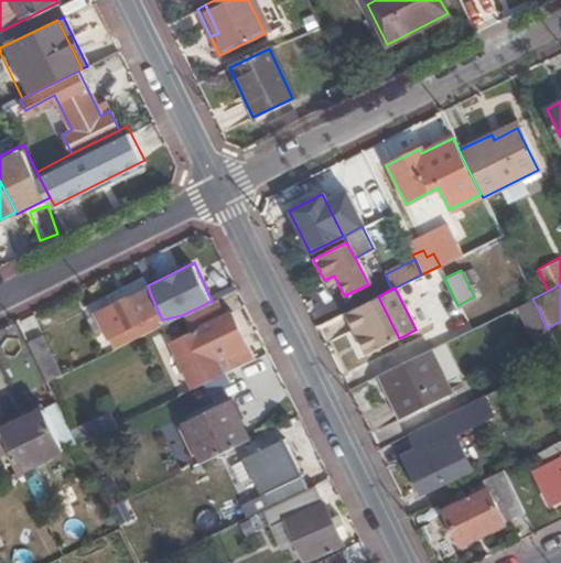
[(98,324),(107,340),(109,345),(162,320),(151,295),(97,322),(98,324)]
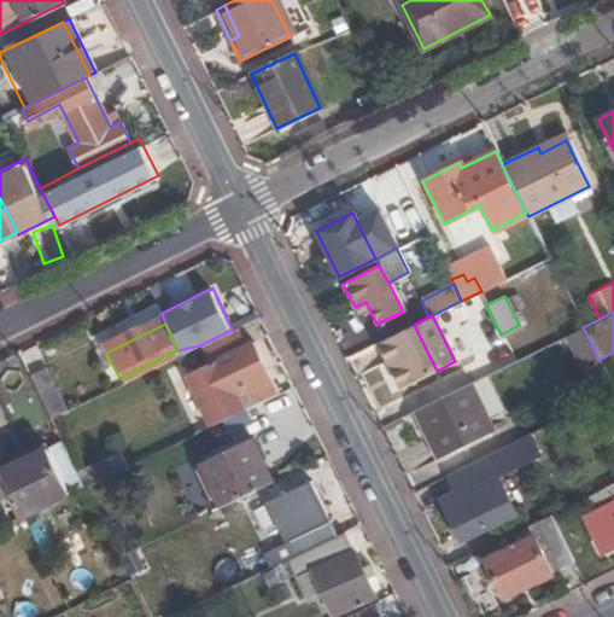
[(437,371),(414,325),(378,343),(401,389),(437,371)]
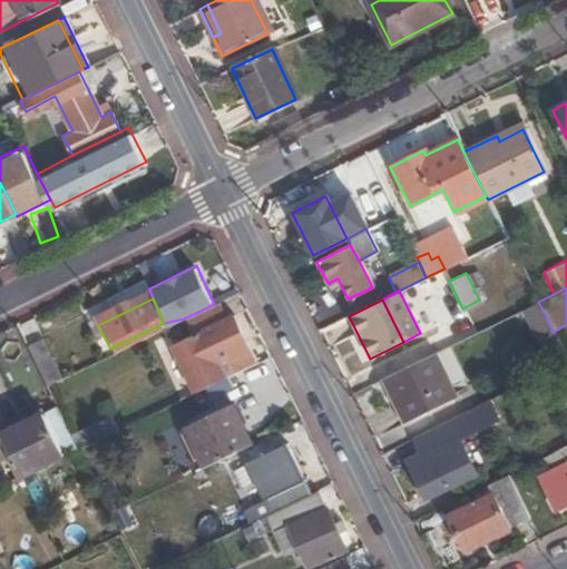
[(227,319),(220,302),(214,304),(184,319),(192,334),(227,319)]
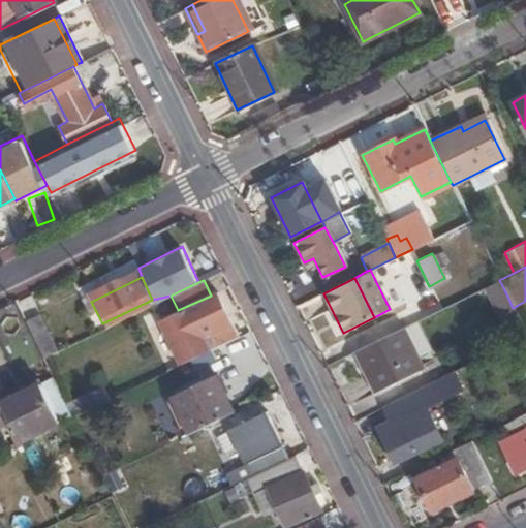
[(513,308),(504,289),(488,298),(497,317),(514,308),(513,308)]
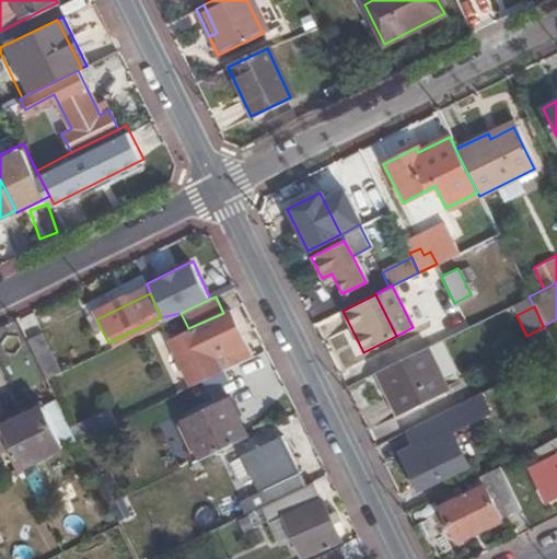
[(166,338),(189,387),(252,356),(230,310),(223,313),(188,328),(166,338)]
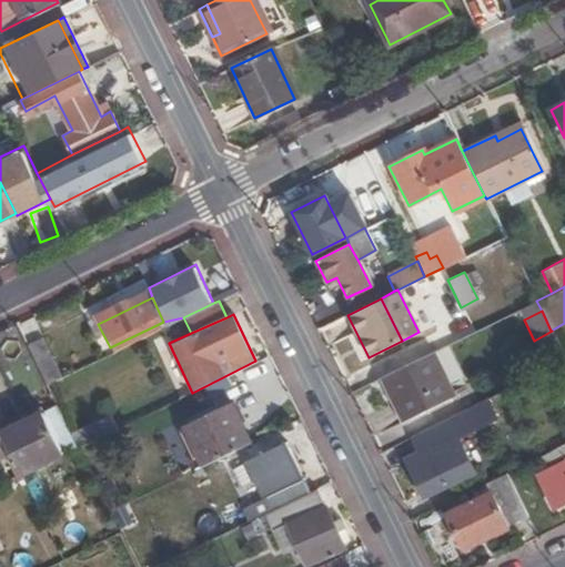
[(99,347),(108,343),(99,326),(91,330),(99,347)]
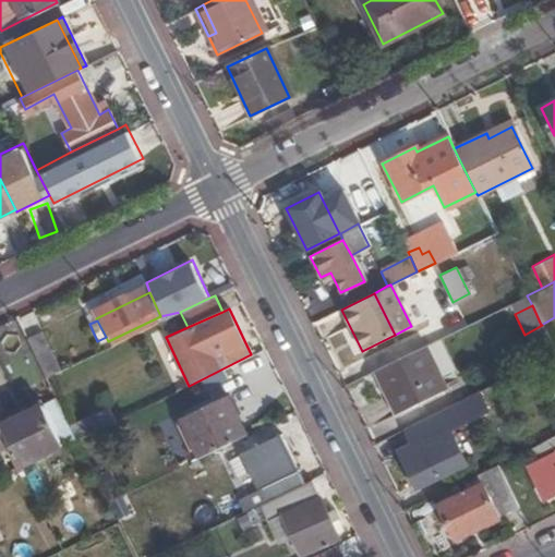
[(38,331),(23,339),(44,379),(58,372),(38,331)]
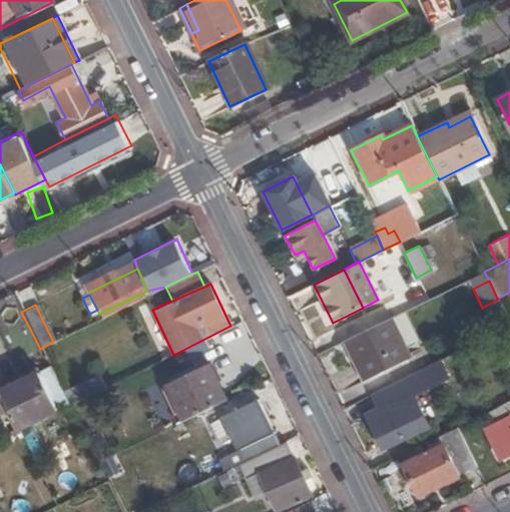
[(483,318),(489,332),(509,322),(502,308),(483,318)]
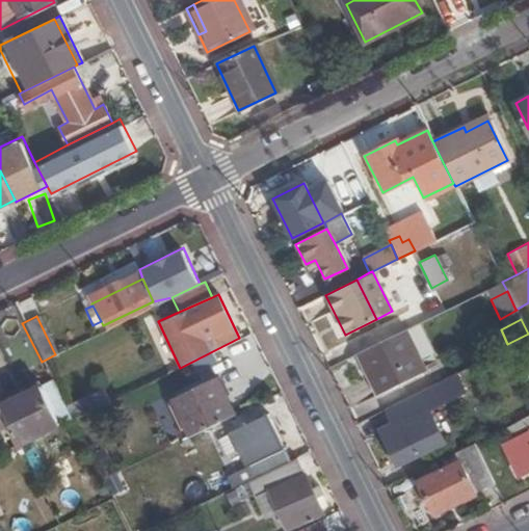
[(400,332),(353,354),(374,397),(421,374),(400,332)]
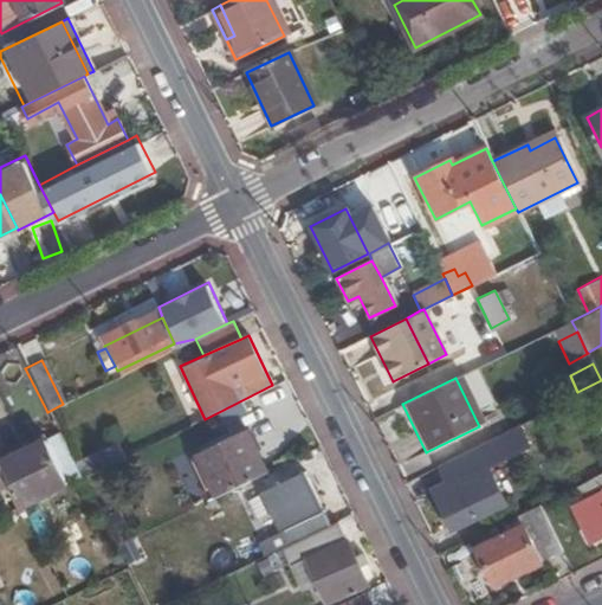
[(442,484),(427,490),(445,529),(498,504),(480,465),(526,445),(516,423),(434,464),(442,484)]
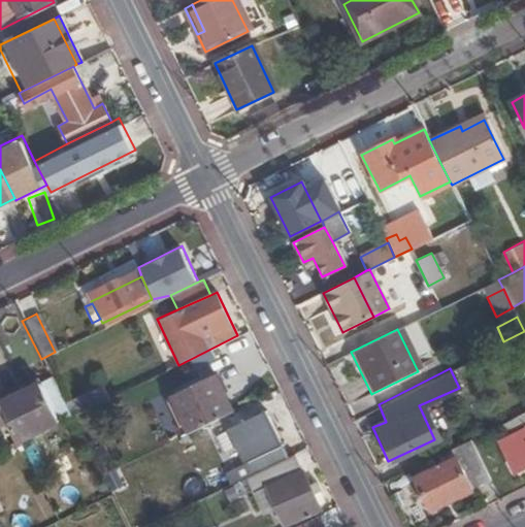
[(199,427),(225,414),(217,396),(223,394),(212,374),(170,395),(173,402),(188,432),(191,430),(199,427)]
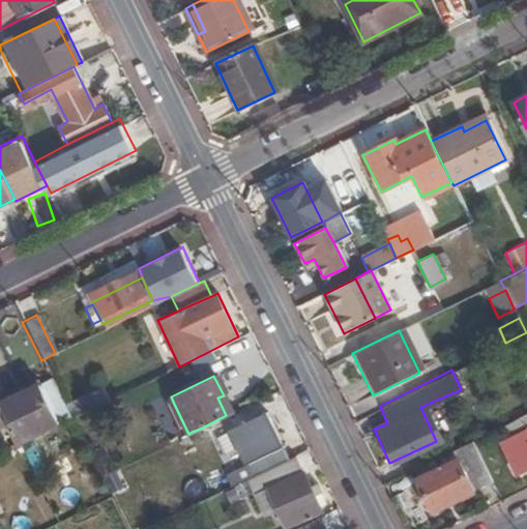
[(62,402),(69,416),(107,398),(99,384),(62,402)]
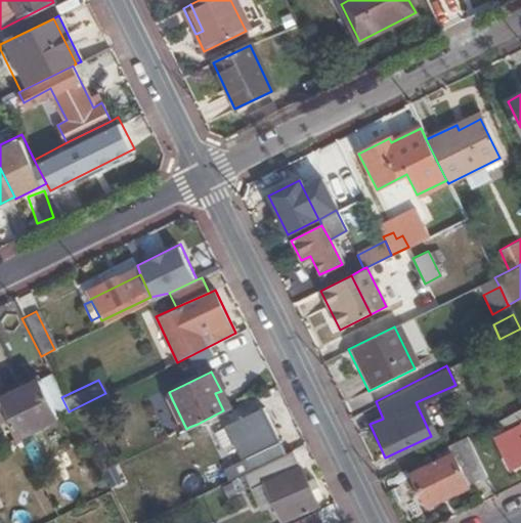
[(7,422),(15,439),(58,418),(40,382),(0,402),(0,407),(7,422)]
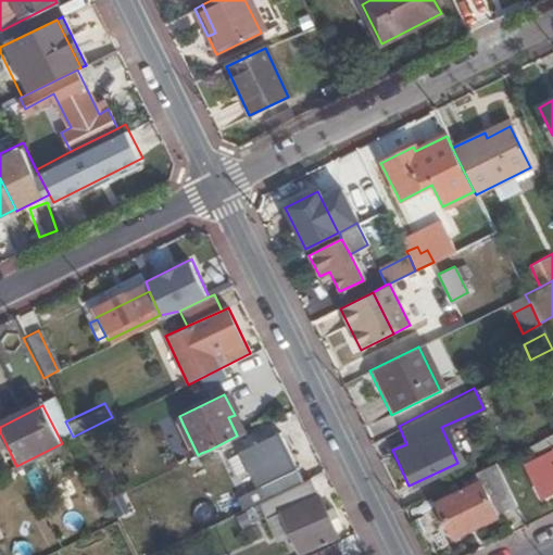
[(237,436),(243,432),(235,415),(228,417),(237,436)]
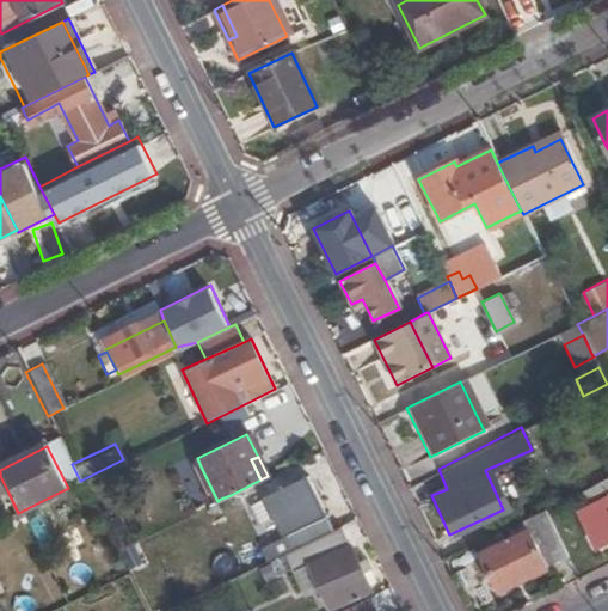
[(192,470),(209,505),(217,501),(201,466),(192,470)]
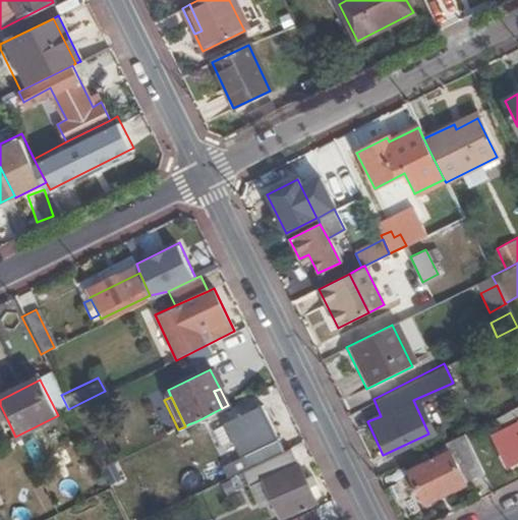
[(517,403),(493,416),(497,425),(517,414),(517,403)]
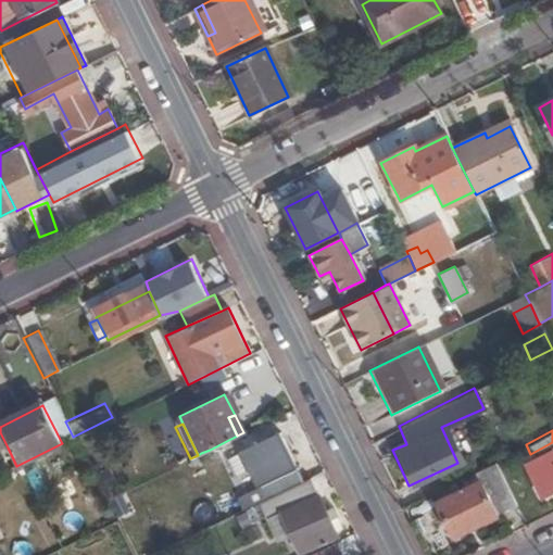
[(256,503),(301,480),(277,432),(239,451),(258,488),(242,494),(249,506),(256,503)]
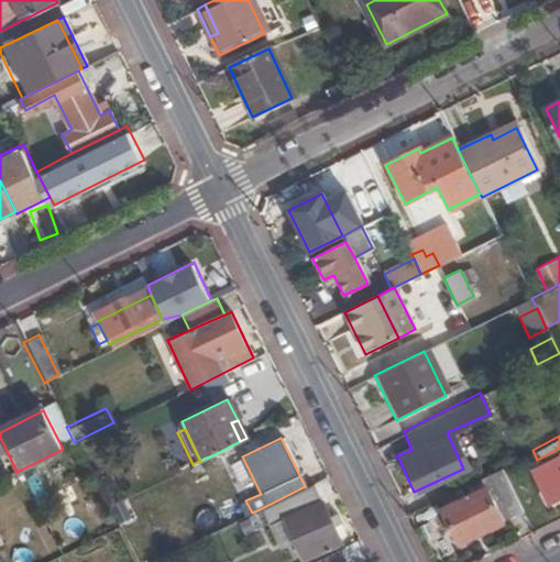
[(231,447),(205,460),(212,474),(239,461),(231,447)]
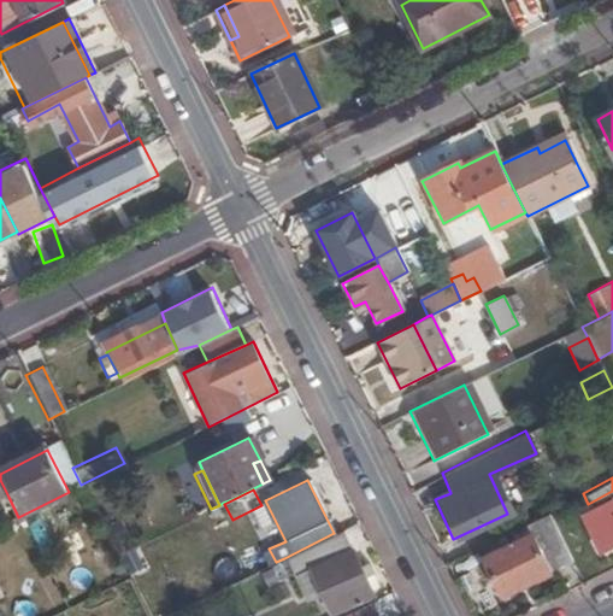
[(596,549),(612,540),(612,499),(581,516),(596,549)]
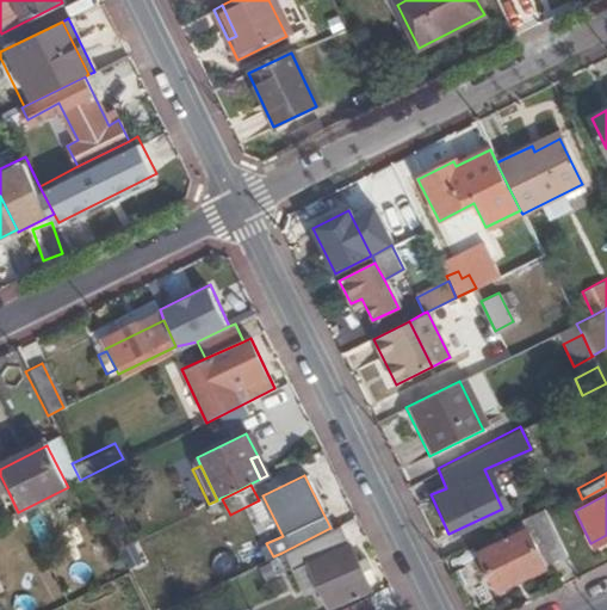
[(564,555),(540,506),(519,517),(525,529),(478,553),(496,589),(564,555)]
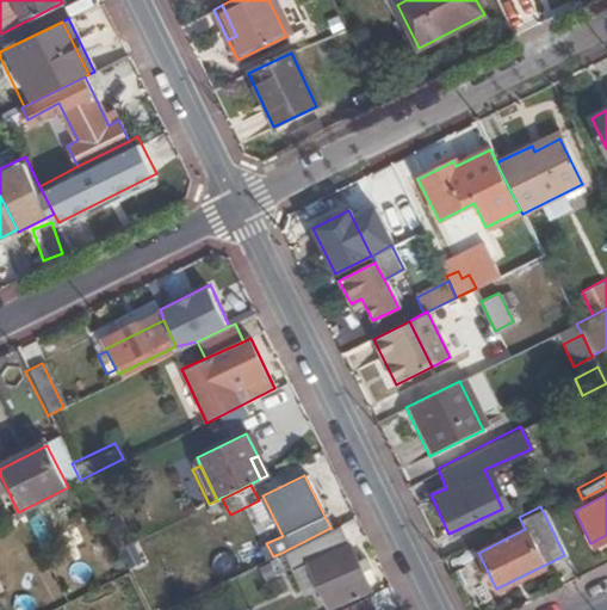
[(317,590),(327,609),(333,609),(344,605),(372,591),(339,524),(330,528),(282,553),(290,568),(304,561),(317,590)]
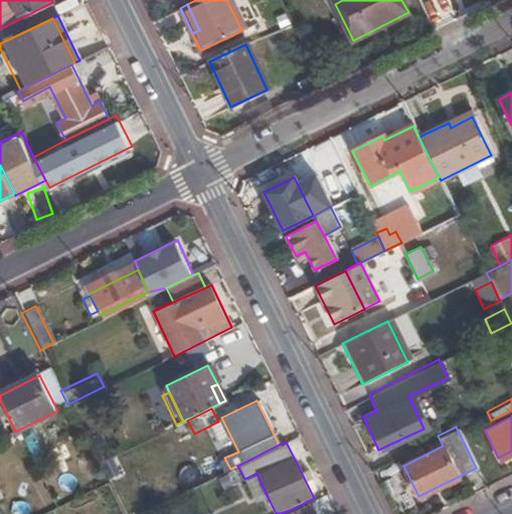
[(230,469),(219,474),(224,483),(235,478),(230,469)]
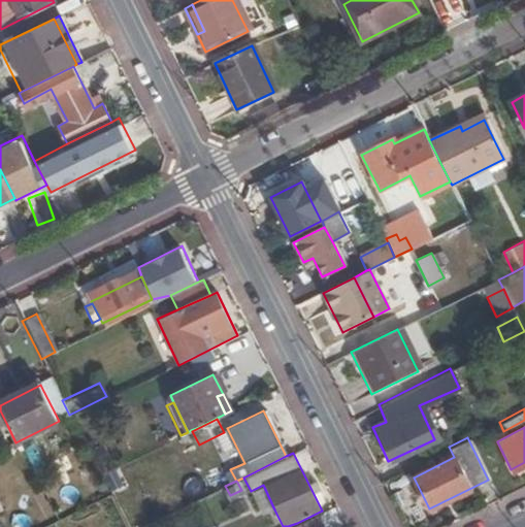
[(262,516),(274,509),(263,485),(251,491),(262,516)]
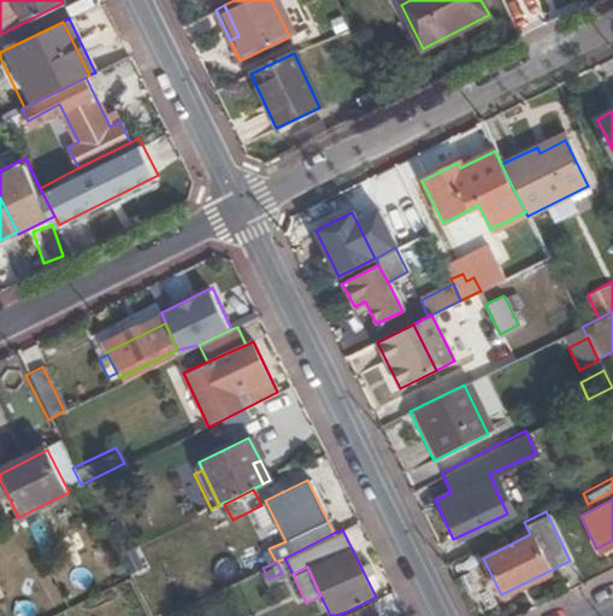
[(377,615),(370,600),(337,615),(377,615)]
